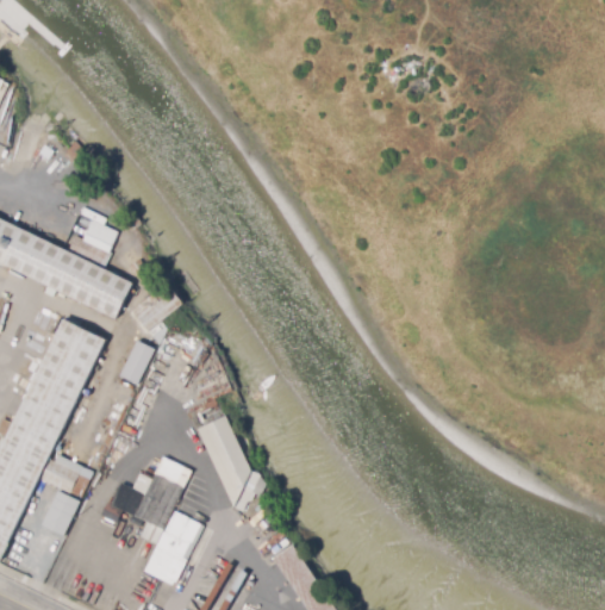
[(114,182),(101,165),(112,156),(125,174),(114,182)]
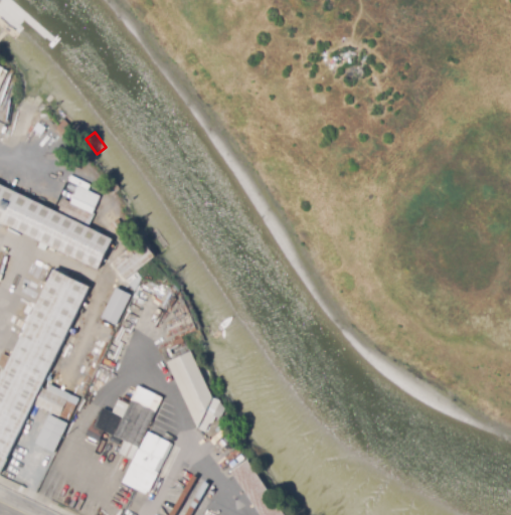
[(0,183),(55,210),(61,198),(69,202),(76,186),(101,197),(87,225),(113,237),(98,269),(0,221),(0,183)]
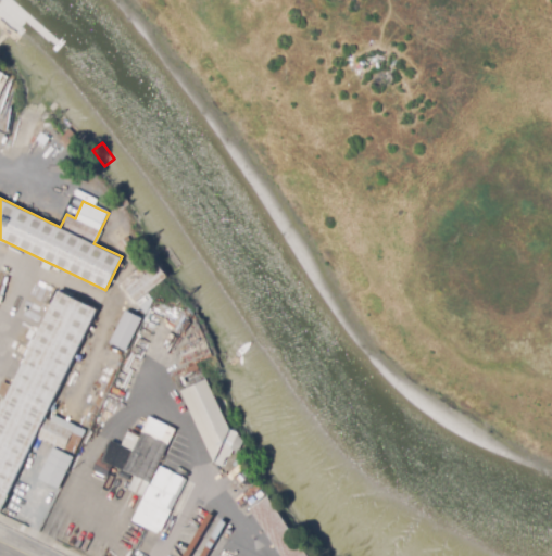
[(121,234),(111,241),(104,234),(109,230),(105,225),(111,220),(121,234)]
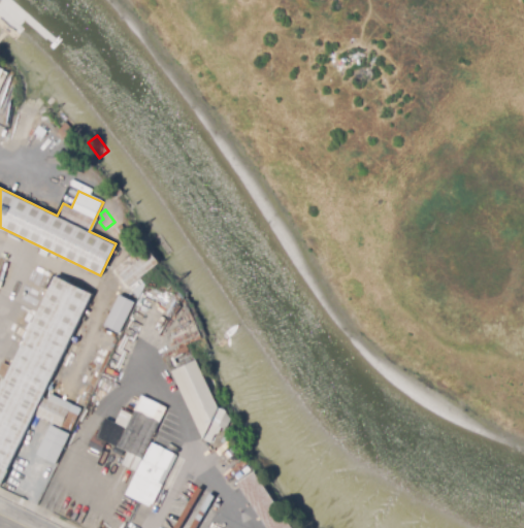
[(120,248),(108,232),(118,225),(129,241),(120,248)]
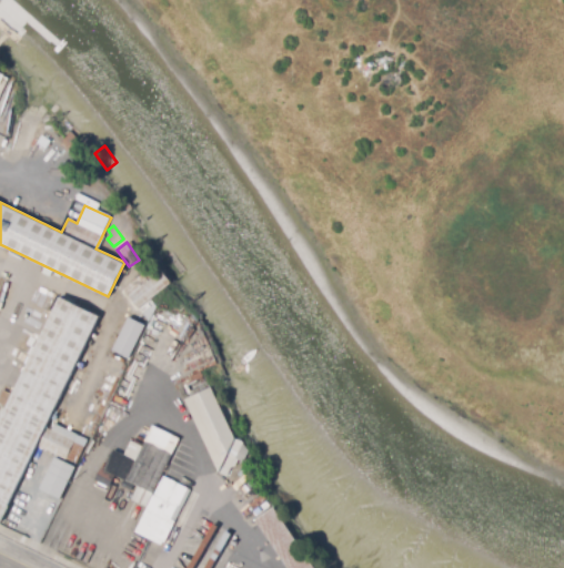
[(121,288),(141,273),(149,282),(162,272),(171,284),(150,300),(159,311),(145,321),(121,288)]
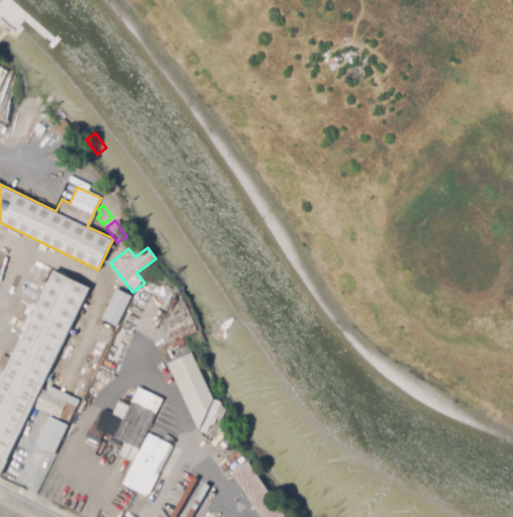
[(67,422),(32,406),(0,473),(0,379),(52,272),(89,289),(43,383),(78,399),(67,422)]
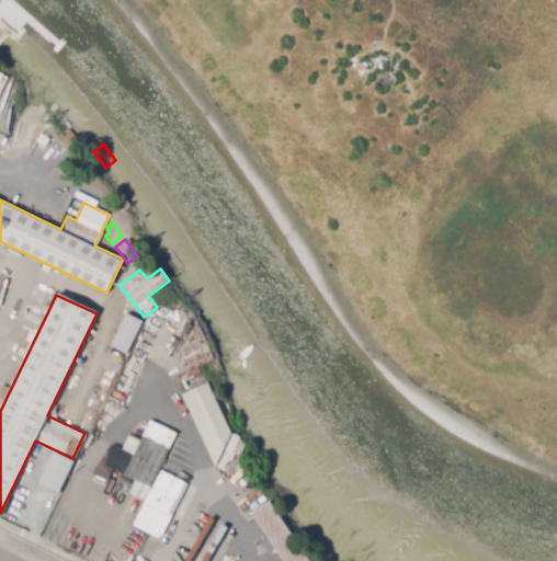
[(106,345),(123,353),(138,321),(122,312),(106,345)]
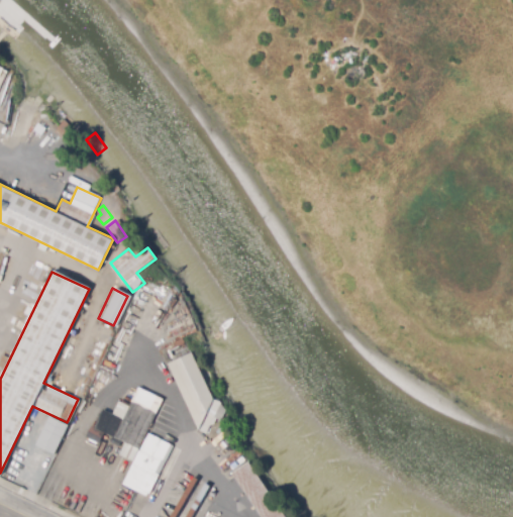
[(159,347),(184,336),(225,420),(201,431),(159,347)]
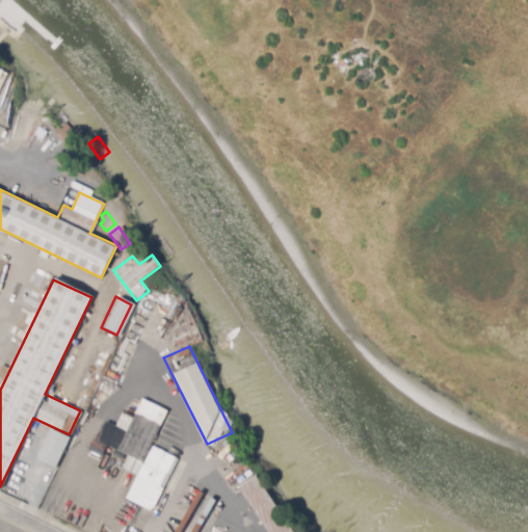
[(107,451),(129,407),(156,421),(135,464),(107,451)]
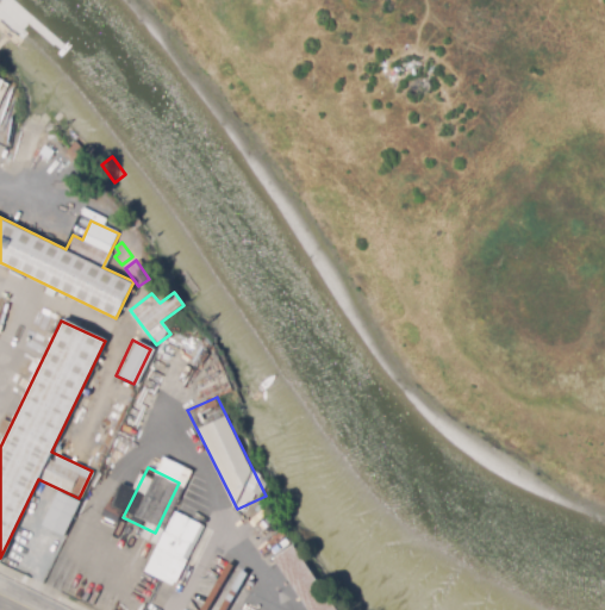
[(76,500),(54,490),(36,526),(58,536),(76,500)]
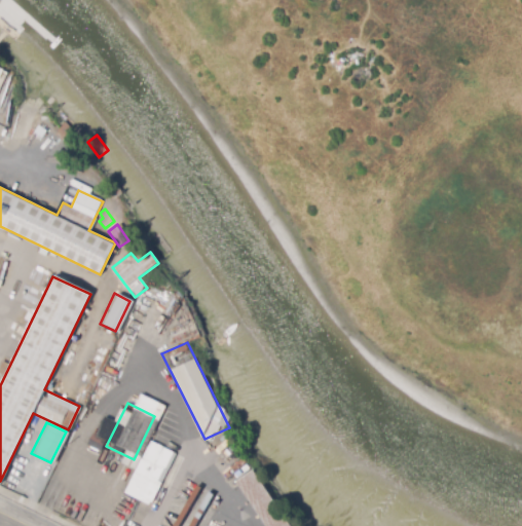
[(149,506),(122,491),(152,440),(178,454),(149,506)]
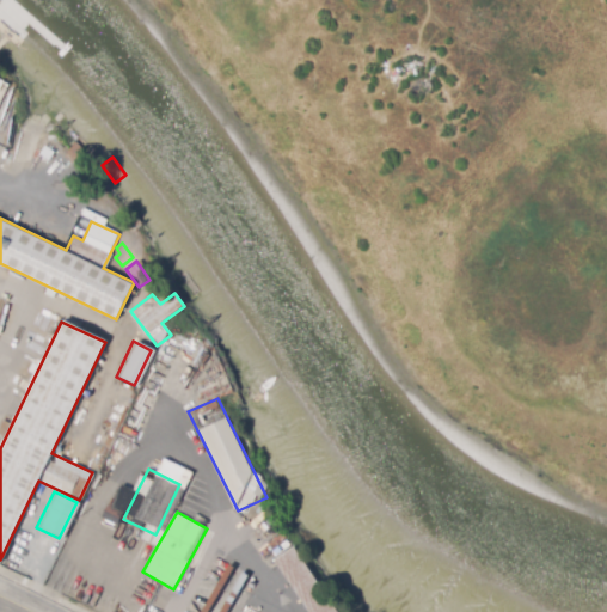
[(202,611),(228,563),(250,574),(228,611),(202,611)]
